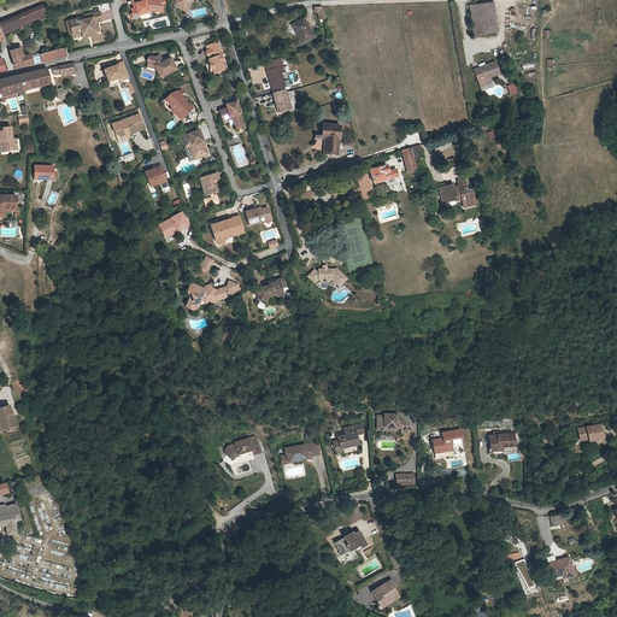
[(137,0),(139,3),(133,4),(134,9),(130,10),(131,15),(133,18),(139,17),(137,15),(147,12),(147,11),(160,11),(160,5),(159,5),(159,0),(137,0)]
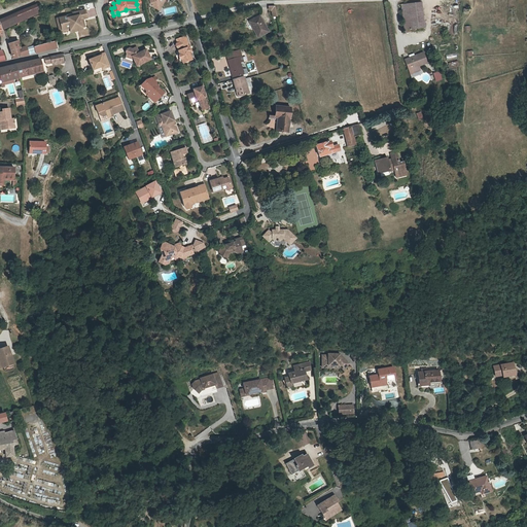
[(423,23),(420,0),(400,0),(403,25),(423,23)]
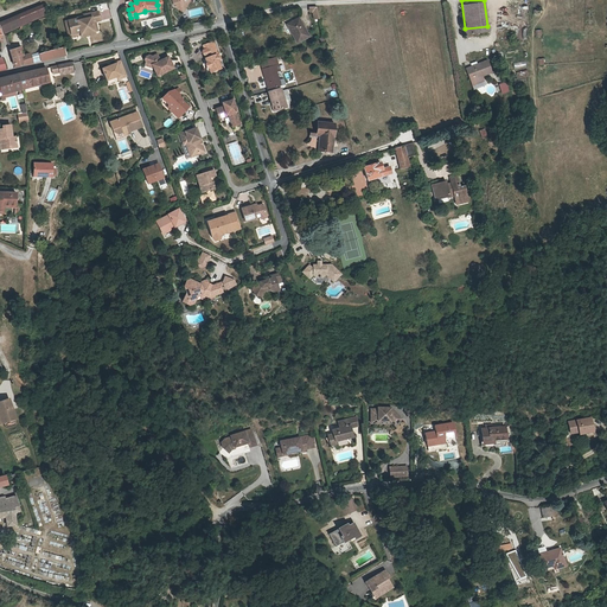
[(0,21),(0,27),(2,36),(19,27),(18,26),(46,14),(42,4),(0,21)]
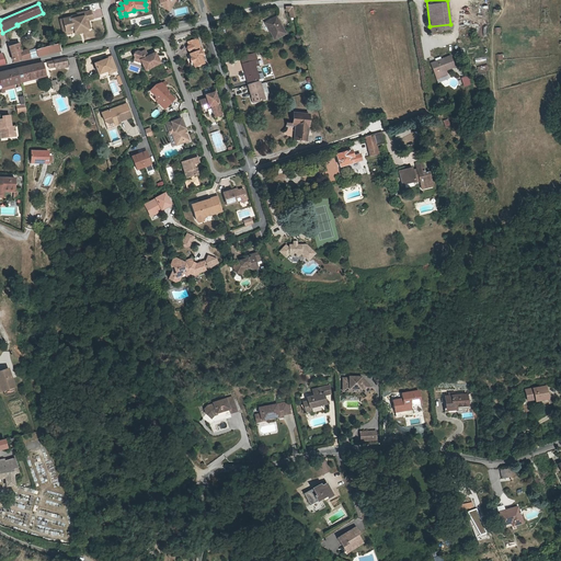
[(293,6),(286,7),(286,11),(288,11),(289,12),(292,19),(296,18),(293,6)]
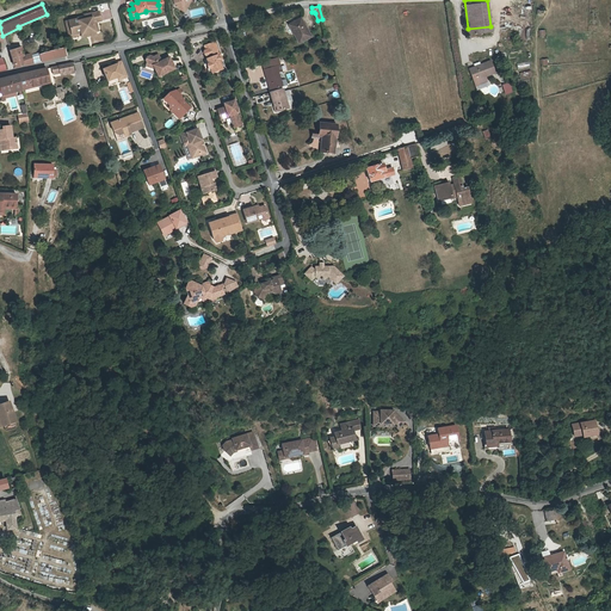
[(72,34),(80,31),(81,34),(96,31),(98,30),(98,26),(97,23),(93,24),(92,22),(102,20),(99,11),(85,14),(85,16),(86,18),(79,19),(78,18),(69,19),(72,34)]
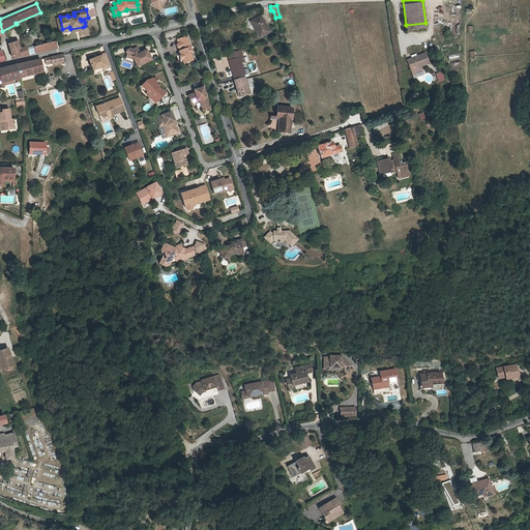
[(269,31),(260,16),(251,22),(260,37),(269,31)]
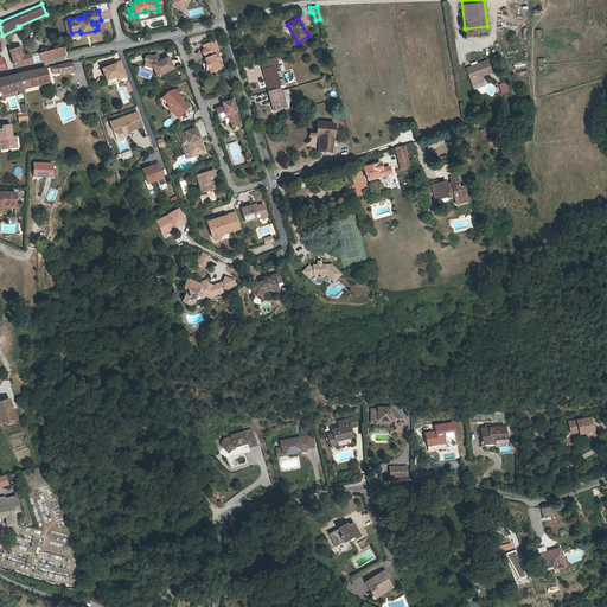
[(208,57),(205,58),(204,58),(205,62),(205,64),(206,66),(208,68),(210,71),(221,68),(215,55),(217,53),(212,42),(203,45),(206,53),(208,57)]
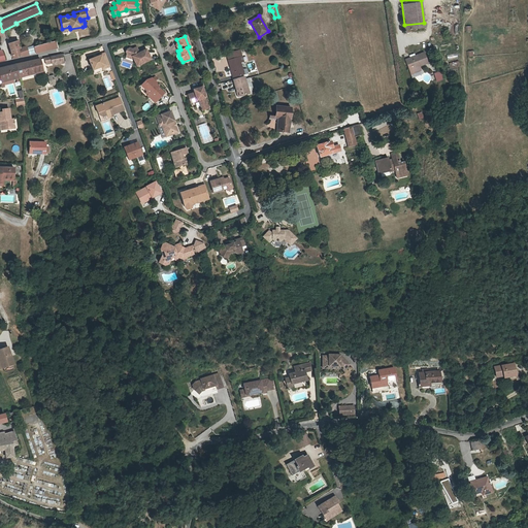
[(36,53),(35,46),(34,45),(27,47),(26,45),(21,47),(20,44),(19,45),(17,41),(9,43),(13,58),(19,57),(25,55),(36,53)]
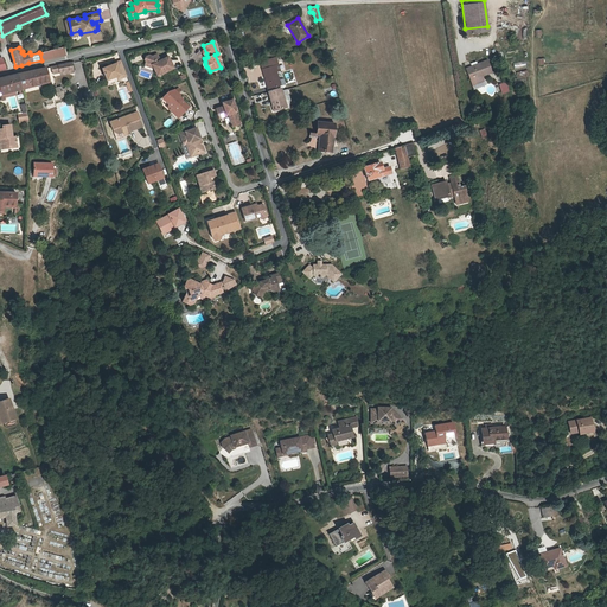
[(40,53),(42,61),(66,56),(64,48),(53,49),(40,53)]
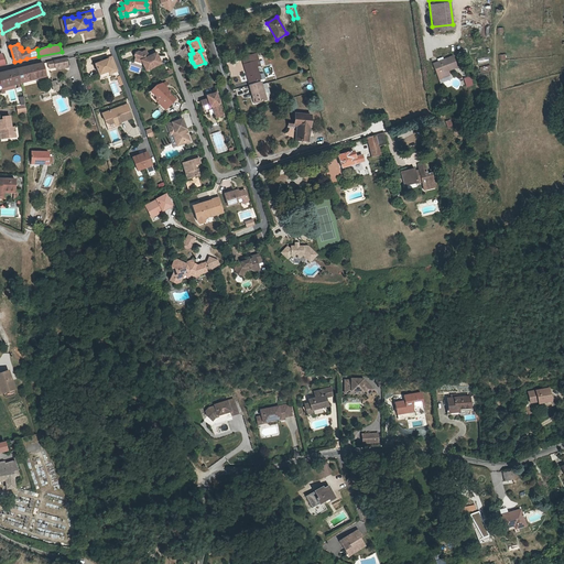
[(158,65),(153,54),(149,56),(145,50),(141,53),(138,51),(136,53),(134,55),(136,58),(141,60),(142,62),(147,71),(158,65)]
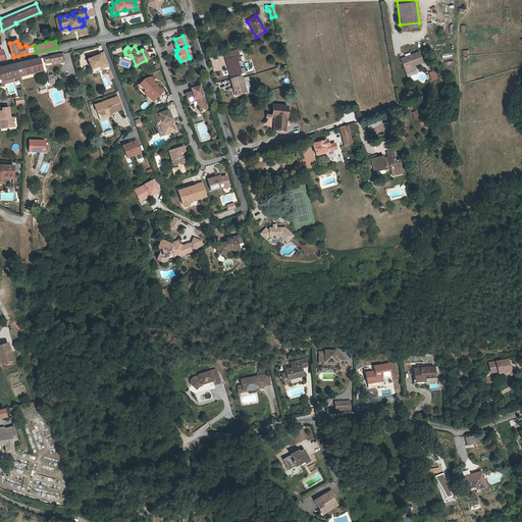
[(239,62),(242,61),(239,49),(223,53),(231,76),(240,74),(242,73),(240,68),(239,62)]
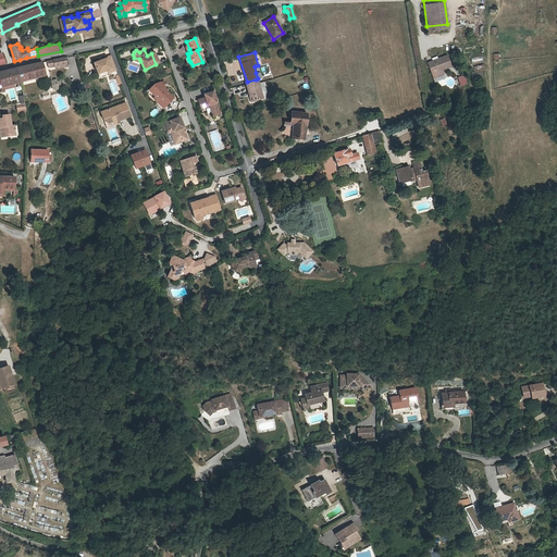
[(111,56),(103,59),(108,70),(111,69),(112,71),(116,70),(111,56)]
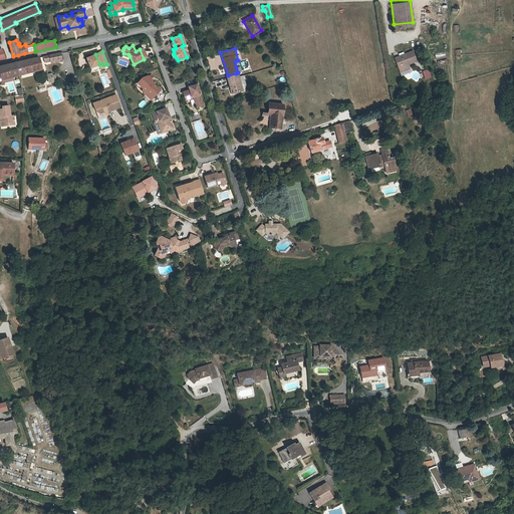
[(414,51),(396,58),(401,72),(411,69),(409,65),(418,62),(414,51)]
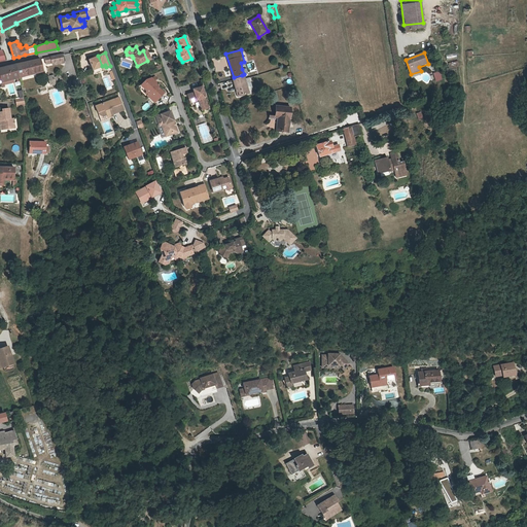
[(46,64),(64,60),(62,55),(44,58),(46,64)]
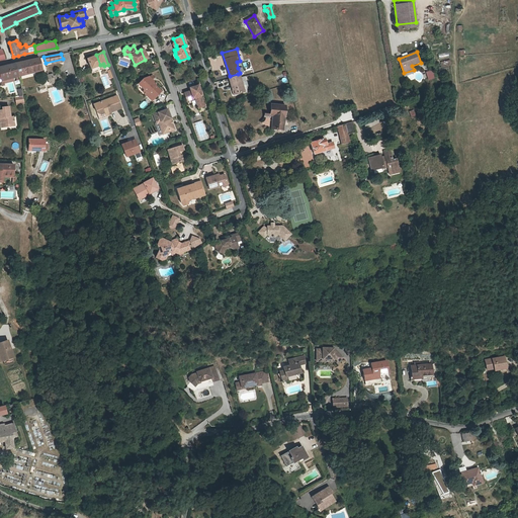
[(100,65),(96,55),(95,55),(96,56),(87,59),(91,68),(99,65),(100,65)]
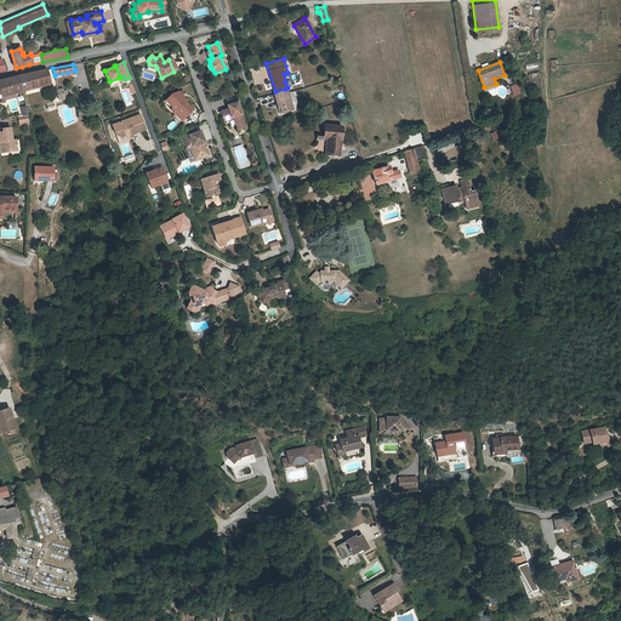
[(18,75),(23,91),(51,84),(47,69),(28,73),(18,75)]
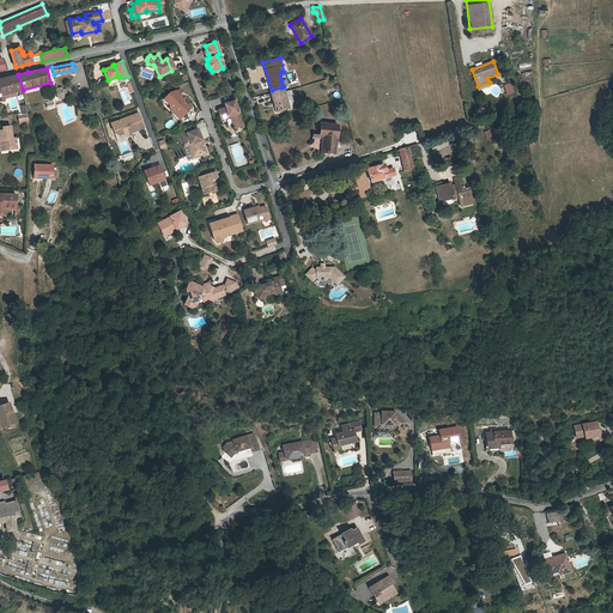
[(18,74),(0,79),(0,87),(1,95),(23,90),(18,74)]
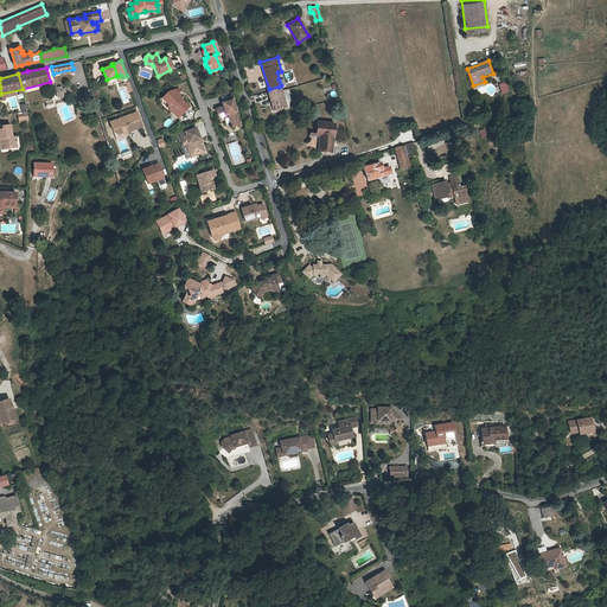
[(270,91),(268,91),(273,106),(274,106),(276,110),(287,107),(281,88),(279,89),(270,91)]
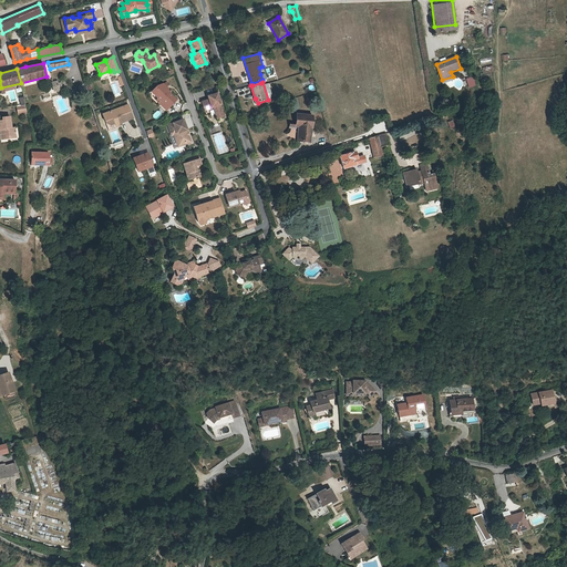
[(166,88),(164,83),(163,84),(156,86),(157,89),(153,93),(157,98),(157,99),(156,101),(161,104),(163,101),(169,106),(172,105),(166,88)]
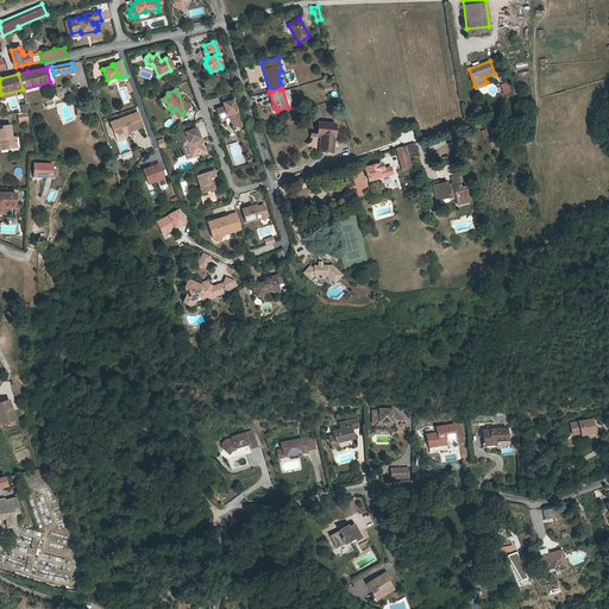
[(179,94),(184,113),(189,107),(182,100),(183,100),(179,94)]
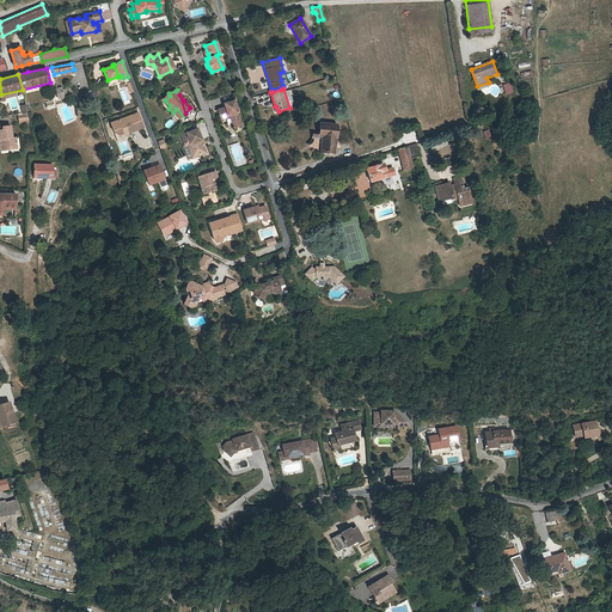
[(227,104),(224,105),(225,106),(220,109),(222,117),(227,116),(228,115),(230,115),(233,128),(242,126),(238,112),(234,99),(228,102),(227,104)]
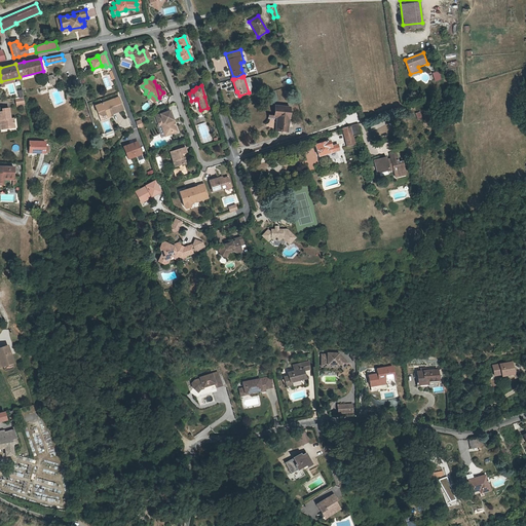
[(151,94),(149,97),(154,102),(157,99),(151,94)]
